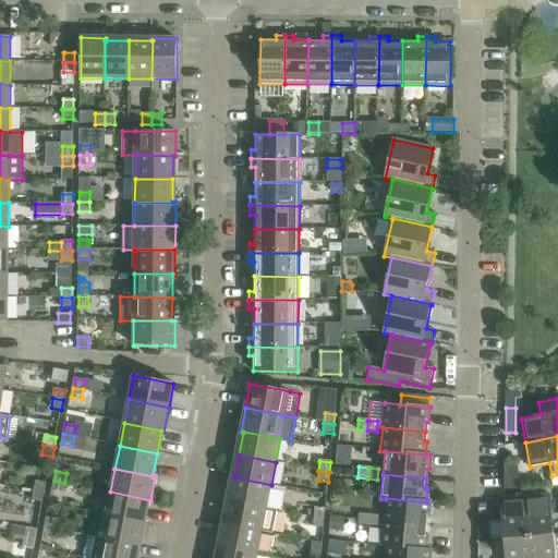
[(231,476),(227,500),(267,508),(271,485),(234,477),(234,476),(231,476)]
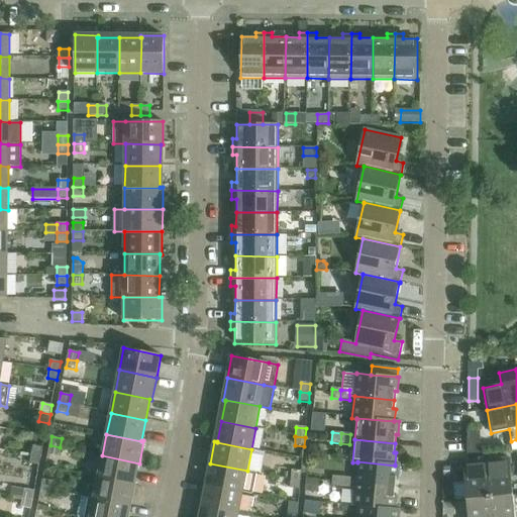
[(480,441),(468,441),(468,453),(480,453),(480,441)]
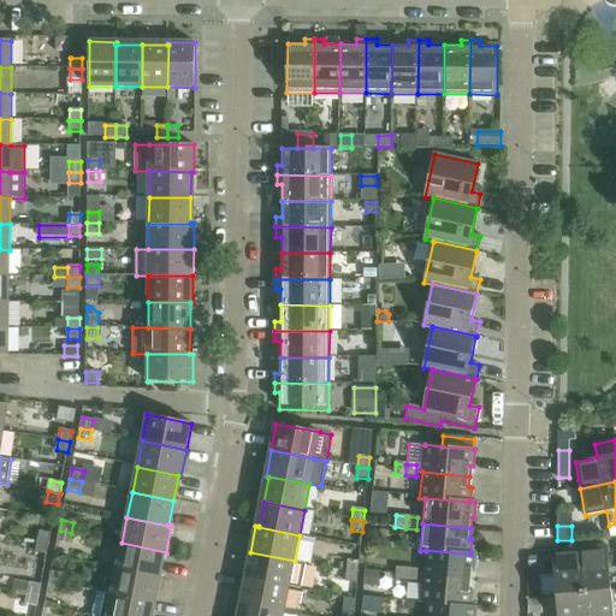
[(40,531),(39,542),(49,544),(52,533),(40,531)]
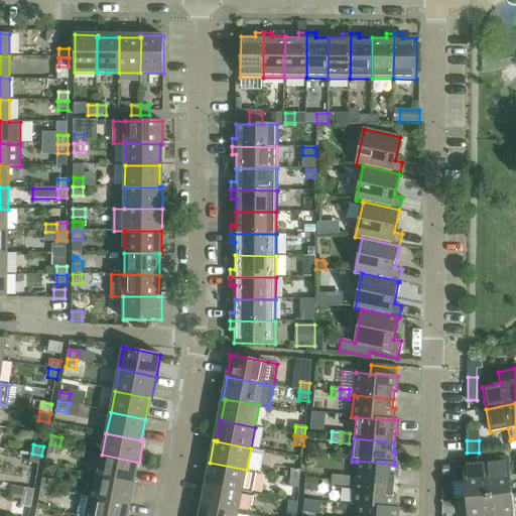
[(59,446),(50,444),(48,454),(57,456),(59,446)]
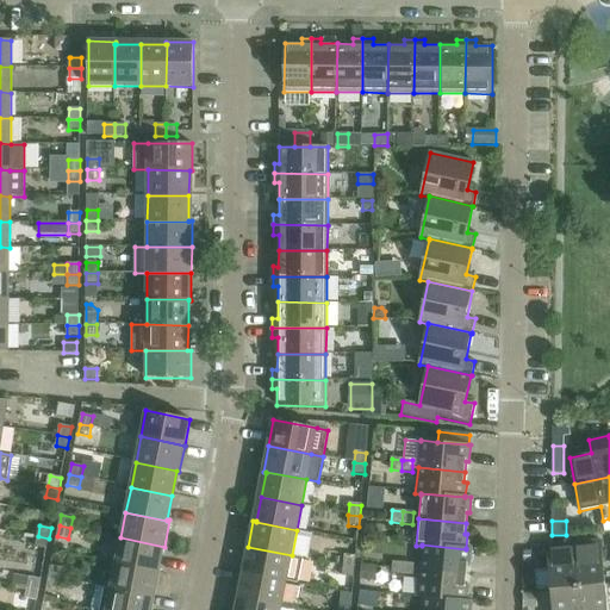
[(49,539),(38,536),(36,547),(47,549),(49,539)]
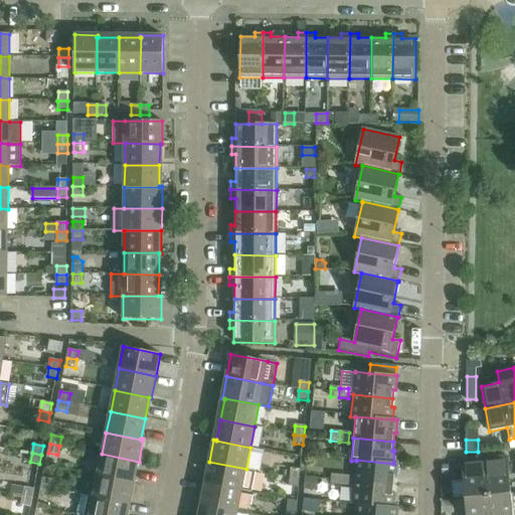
[(102,454),(98,476),(132,483),(132,484),(134,484),(139,462),(102,454)]
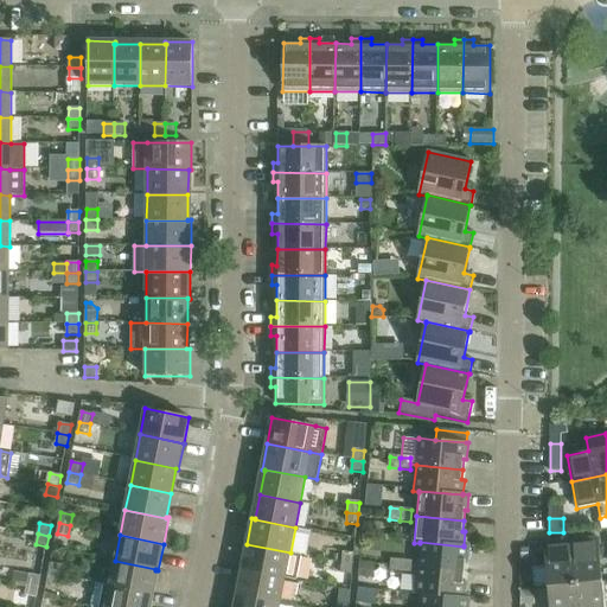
[(599,538),(572,541),(575,585),(602,582),(599,538)]
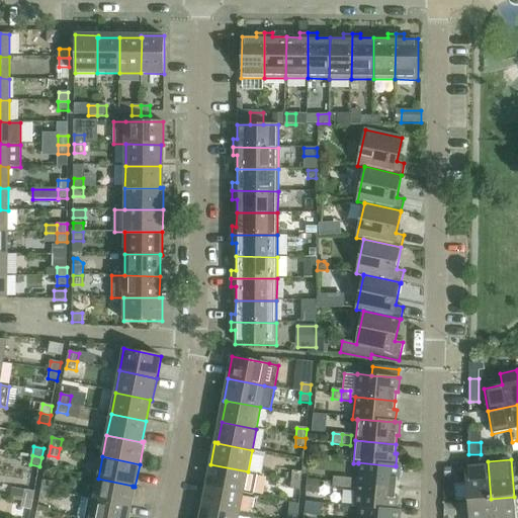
[(464,464),(467,501),(491,499),(488,461),(464,464)]
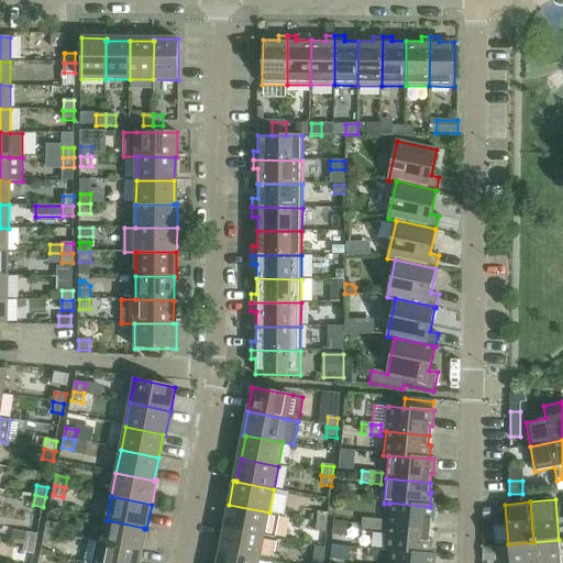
[(389,503),(389,504),(387,527),(430,531),(431,521),(434,521),(435,506),(430,506),(430,507),(389,503)]
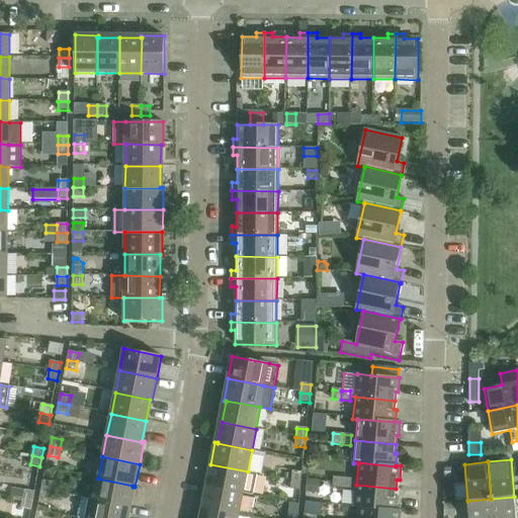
[(210,464),(206,487),(208,488),(208,487),(243,494),(253,496),(257,473),(248,471),(210,464)]
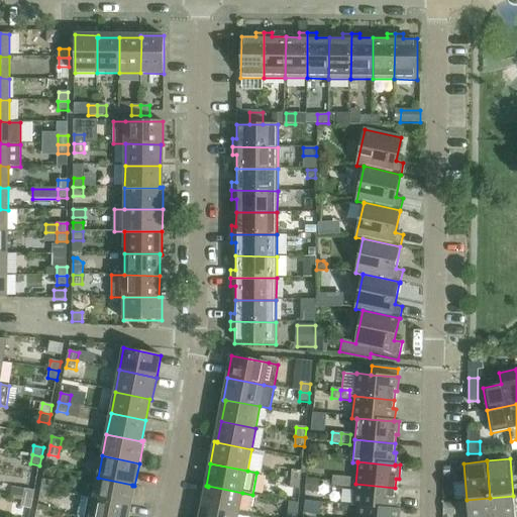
[(292,472),(291,480),(301,481),(302,473),(292,472)]
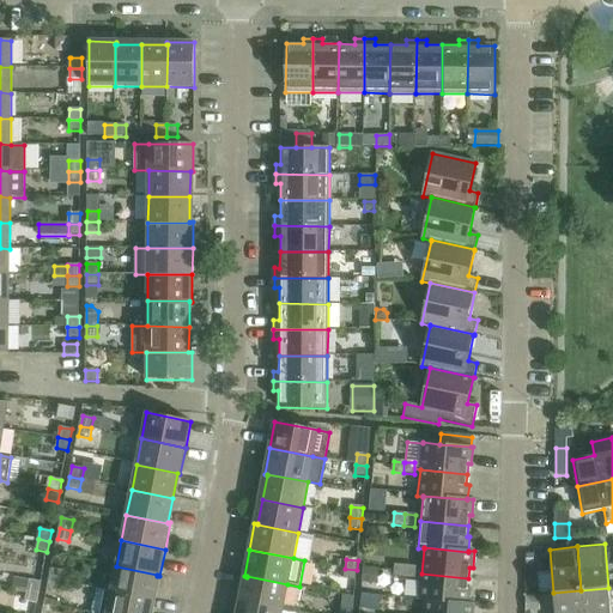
[(394,576),(405,577),(406,566),(395,565),(394,576)]
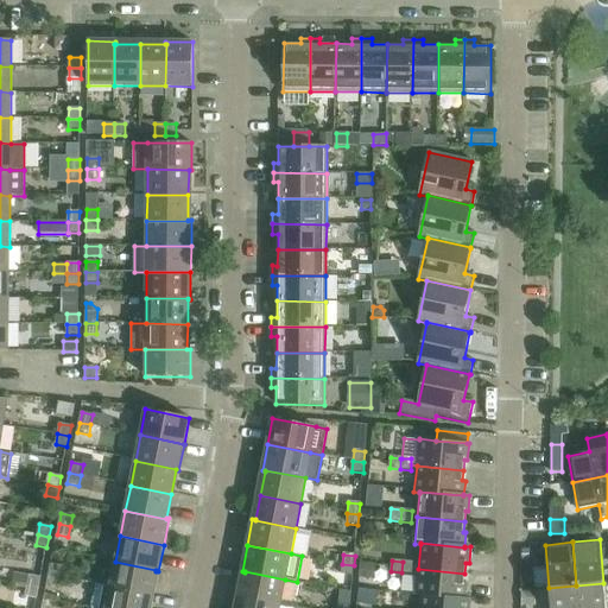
[(115,562),(111,587),(151,595),(156,571),(156,570),(115,562)]
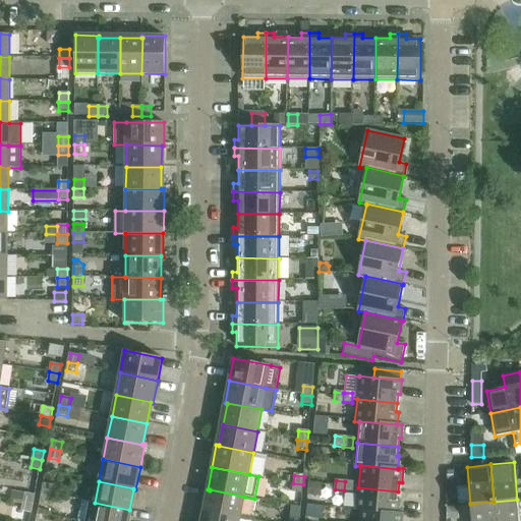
[(345,481),(344,490),(353,491),(354,481),(345,481)]
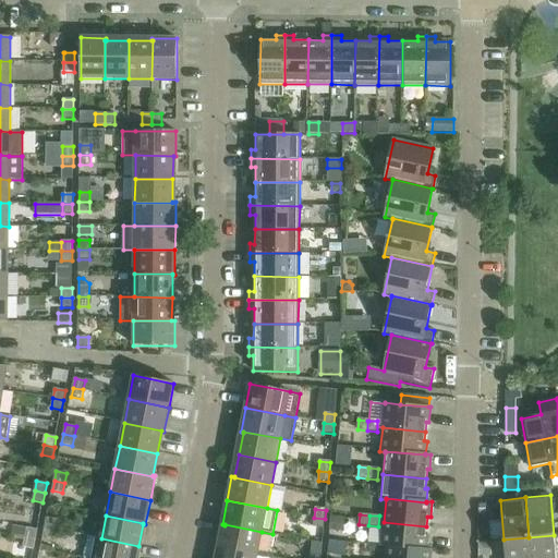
[(330,528),(330,530),(341,531),(342,518),(331,517),(330,528)]
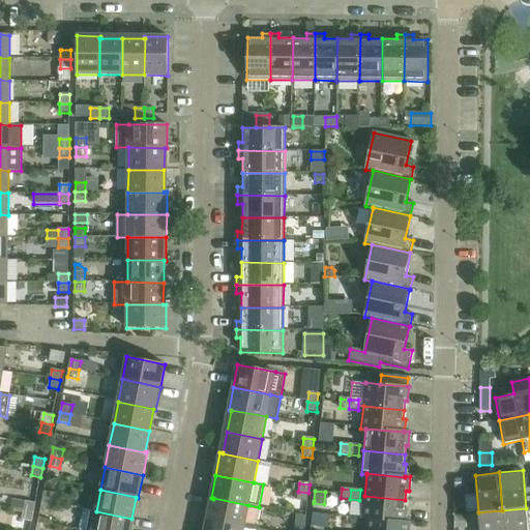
[(45,492),(42,500),(53,502),(54,494),(45,492)]
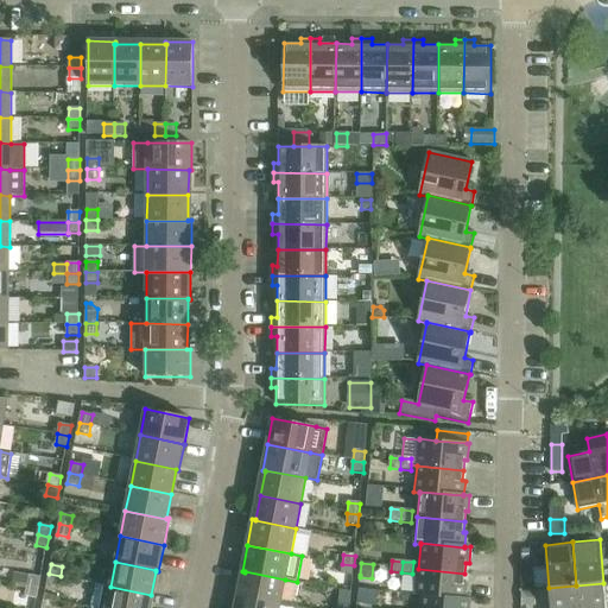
[(354,565),(342,564),(341,575),(353,576),(354,565)]
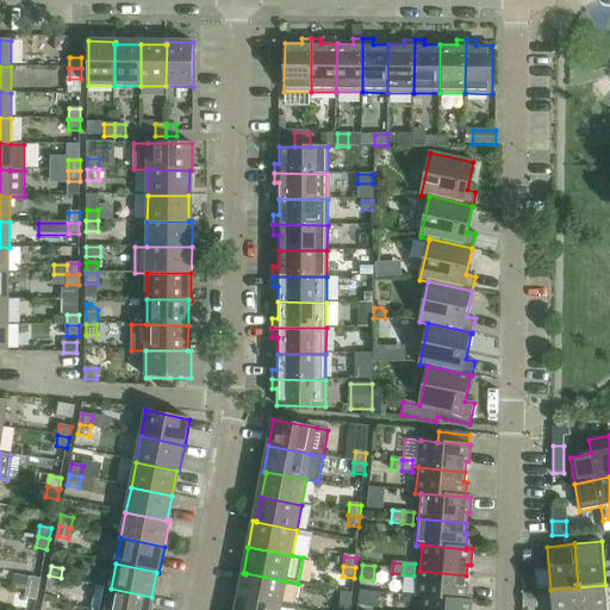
[(466,576),(419,571),(417,597),(422,597),(467,602),(467,601),(468,586),(465,585),(466,576)]
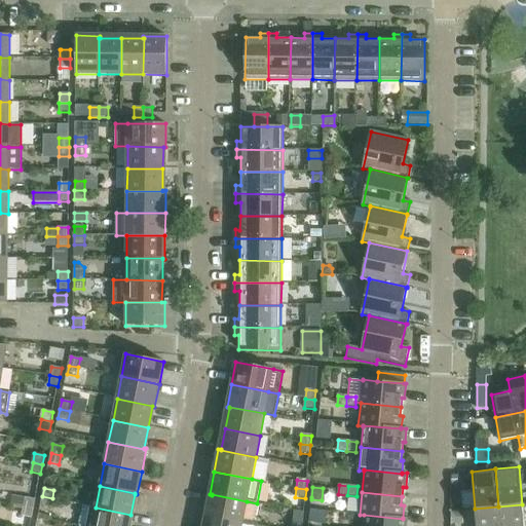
[(212,494),(212,495),(208,516),(242,523),(242,521),(255,524),(258,508),(247,504),(247,501),(212,494)]
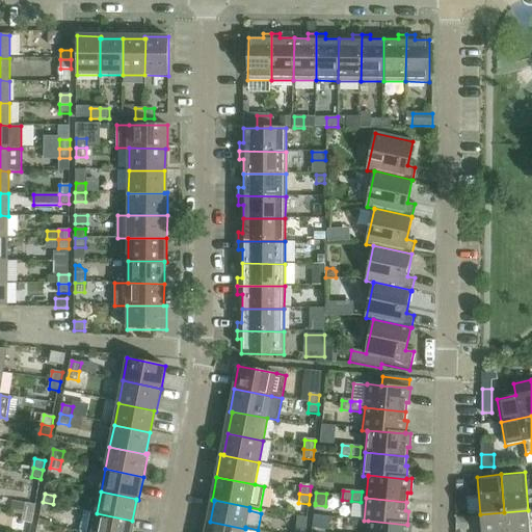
[(53,504),(43,502),(41,511),(51,513),(53,504)]
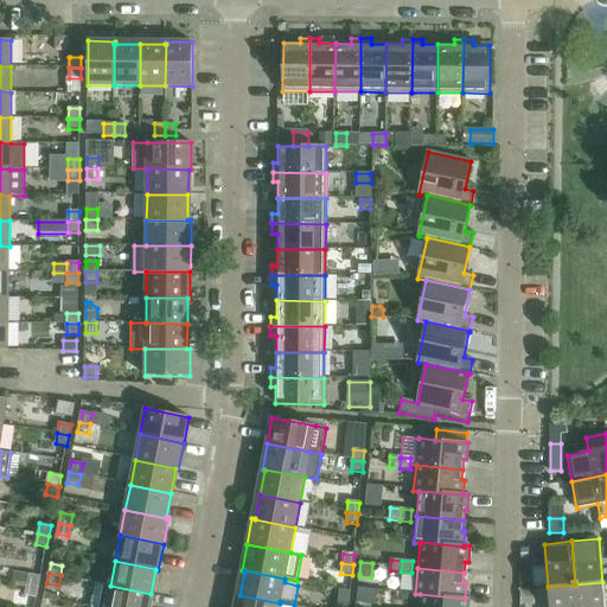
[(30,574),(27,585),(39,587),(40,576),(30,574)]
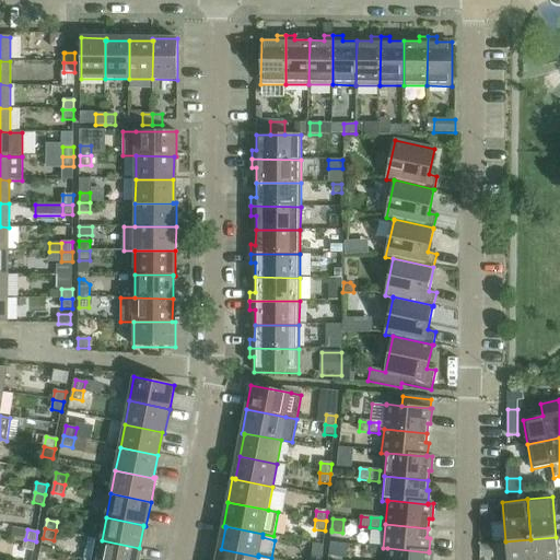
[(557,559),(556,537),(531,539),(532,559),(557,559)]
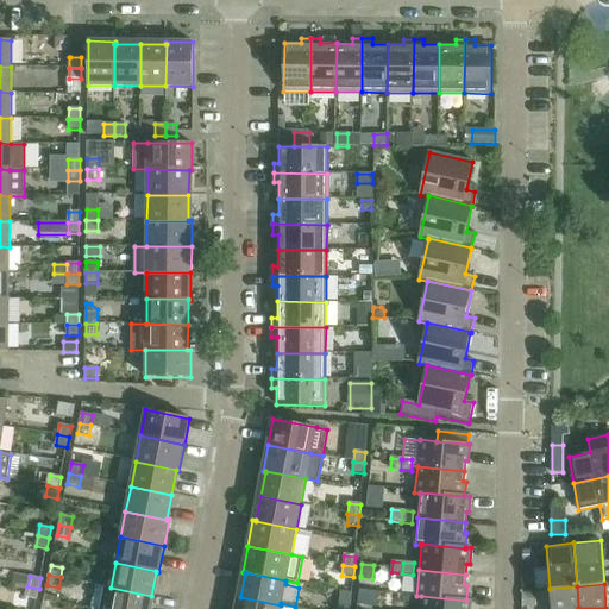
[(90,608),(148,608),(151,596),(111,588),(96,585),(90,608)]
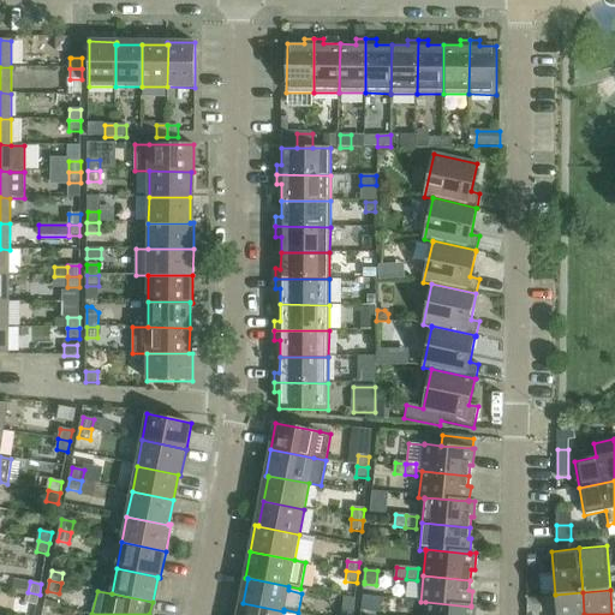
[(40,595),(28,592),(25,603),(37,605),(40,595)]
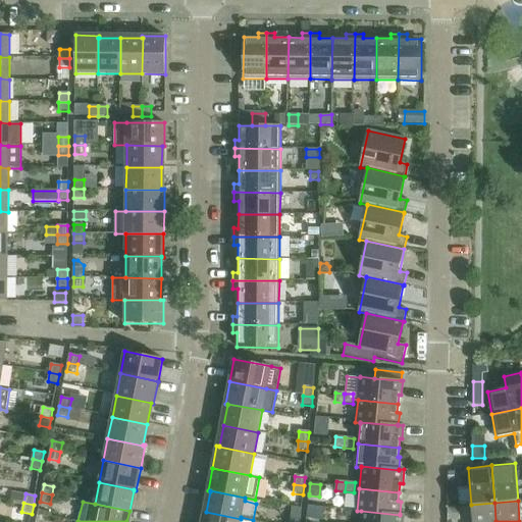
[(496,521),(494,503),(471,505),(472,521),(496,521)]
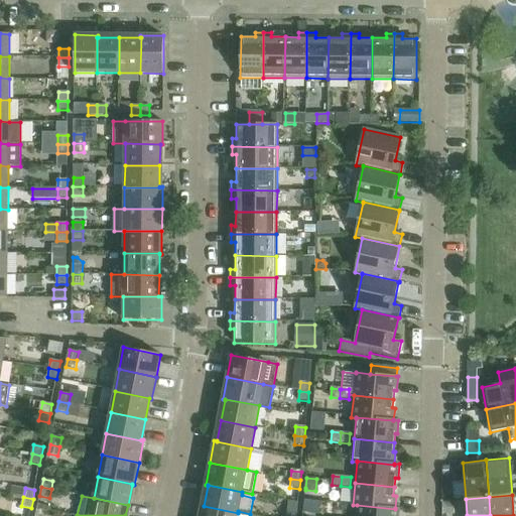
[(454,502),(442,502),(442,514),(454,514),(454,502)]
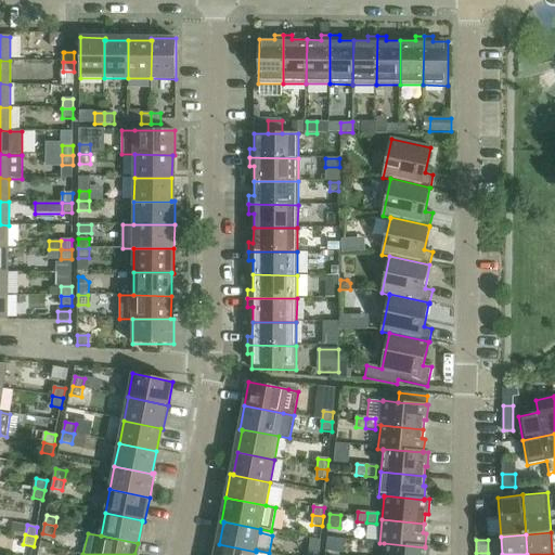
[(384,543),(383,554),(428,554),(429,547),(425,546),(425,547),(384,543)]
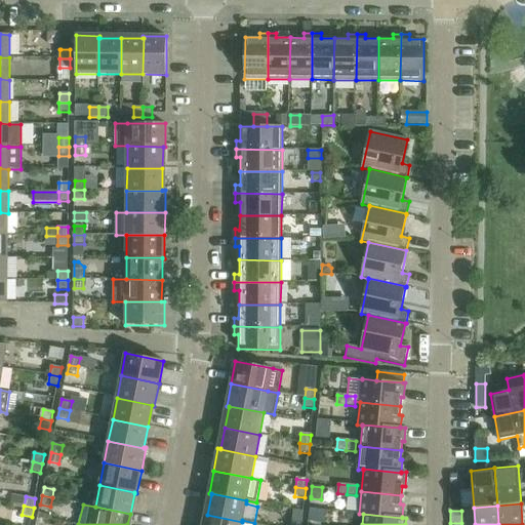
[(207,515),(205,524),(241,524),(242,522),(207,515)]
